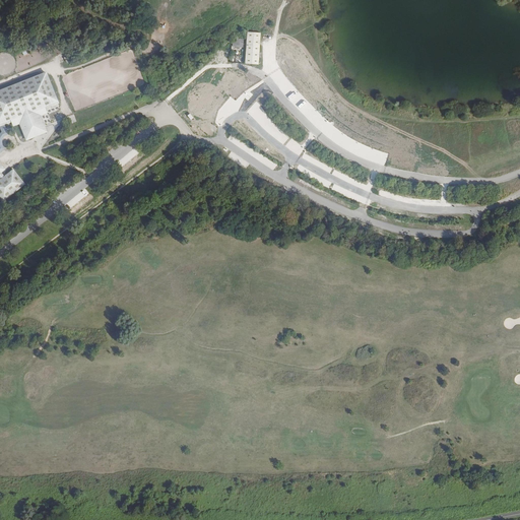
[(259,31),(246,30),(244,65),(257,66),(259,31)]
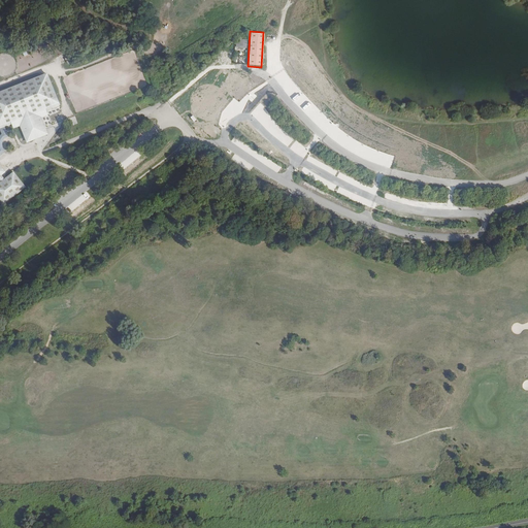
[(245,38),(235,37),(233,48),(243,50),(245,38)]
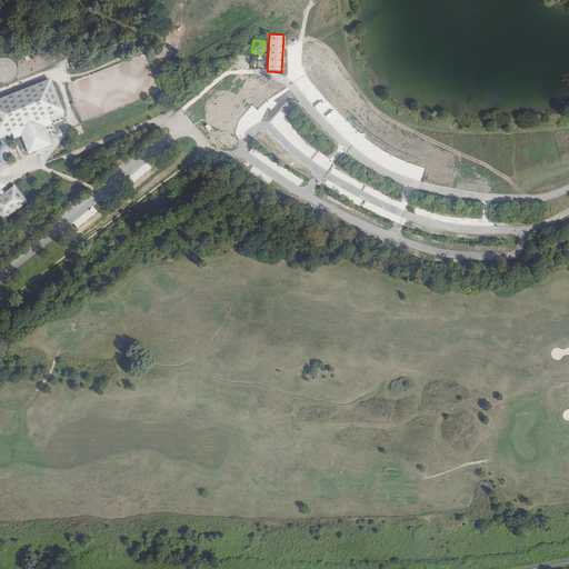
[(233,85),(241,77),(238,73),(231,81),(233,85)]
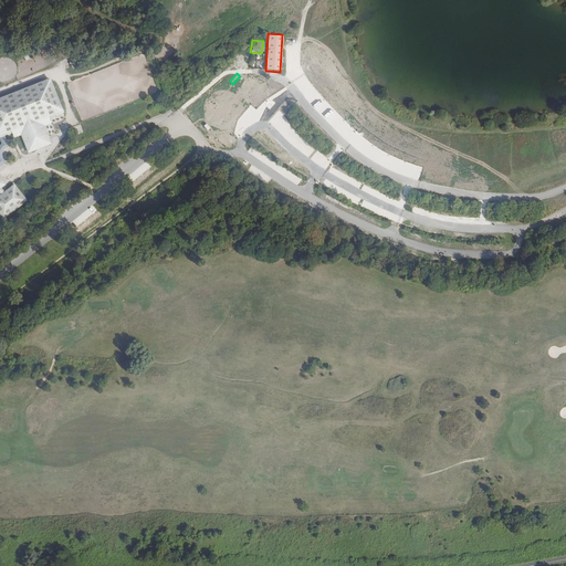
[(3,154),(6,149),(9,147),(6,137),(64,114),(50,80),(0,98),(0,138),(0,139),(1,145),(0,146),(0,196),(0,215),(3,220),(28,201),(14,185),(4,192),(2,190),(7,187),(2,181),(0,177),(0,167),(6,163),(3,158),(3,154)]
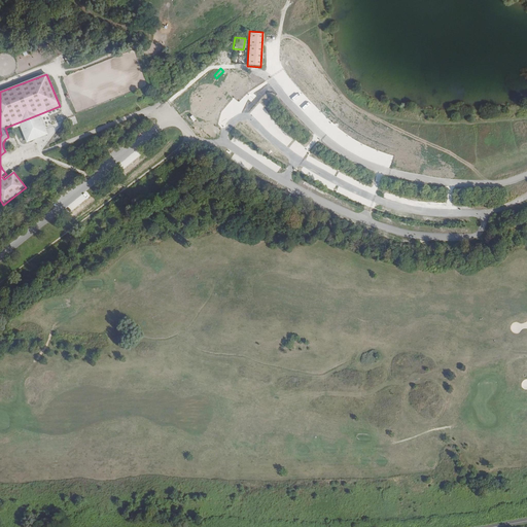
[(195,123),(191,125),(200,136),(203,134),(195,123)]
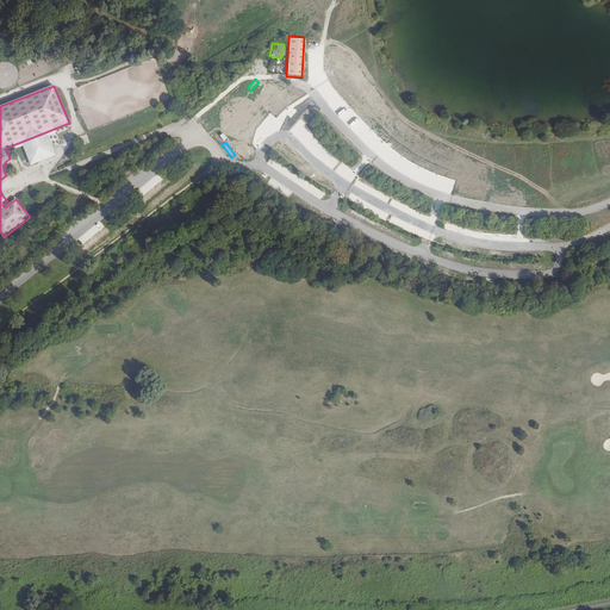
[(250,144),(235,144),(235,160),(250,160),(250,144)]
